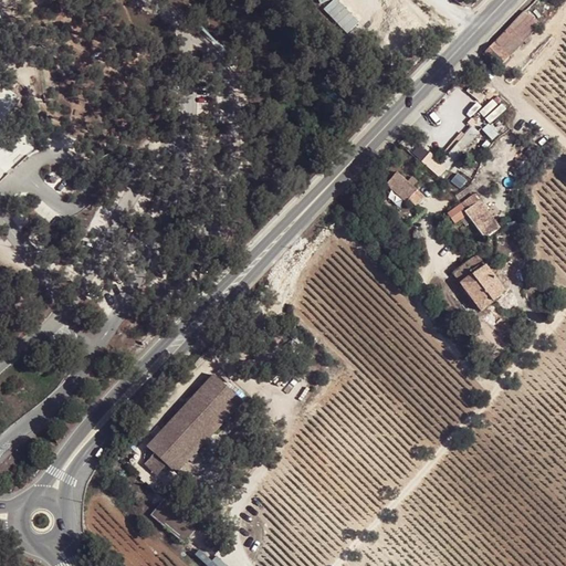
[(525,11),(484,54),(489,59),(499,69),(540,25),(525,11)]
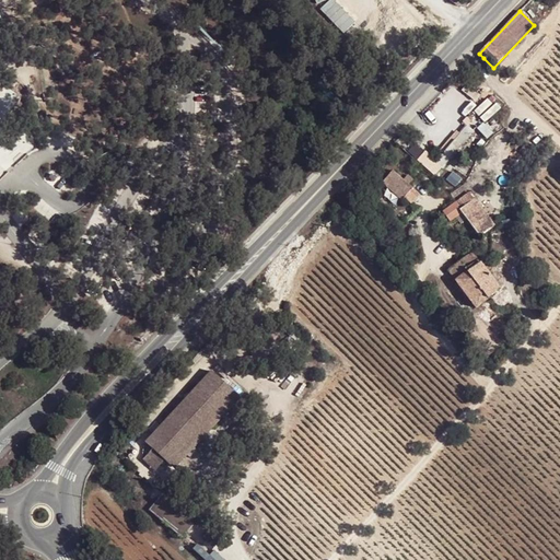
[(412,189),(392,171),(381,183),(403,201),(412,189)]
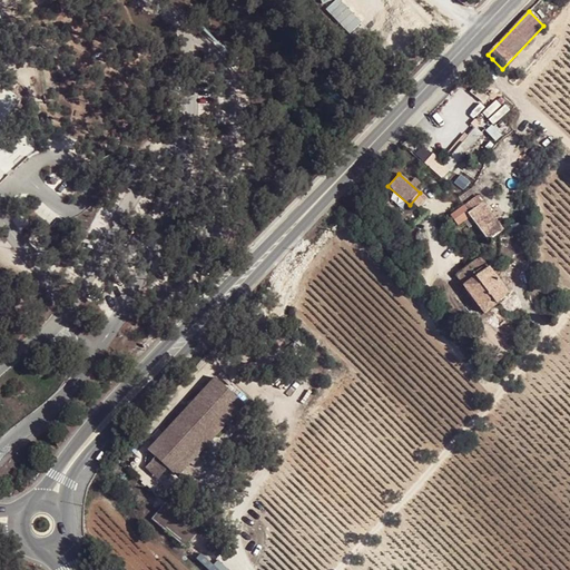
[(478,196),(451,215),(459,226),(470,217),(488,242),(503,231),(478,196)]
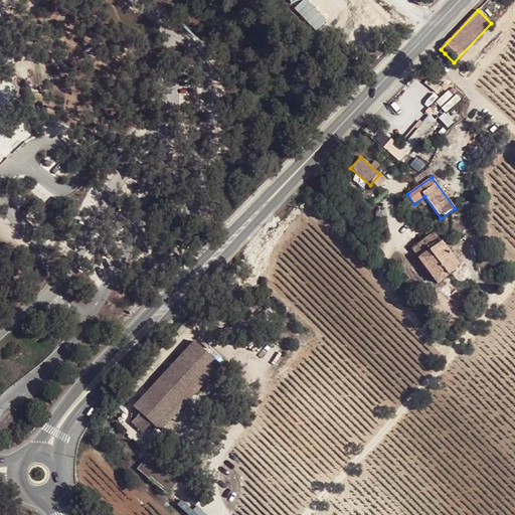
[(423,240),(411,248),(420,259),(439,283),(461,266),(441,239),(430,247),(423,240)]
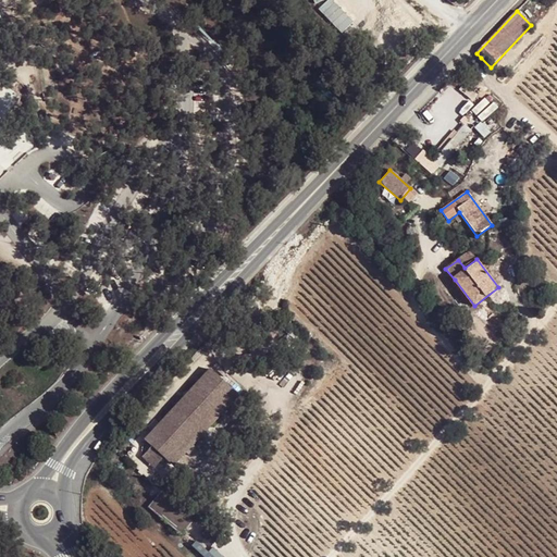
[(171,465),(236,393),(210,369),(145,441),(152,447),(164,458),(171,465)]
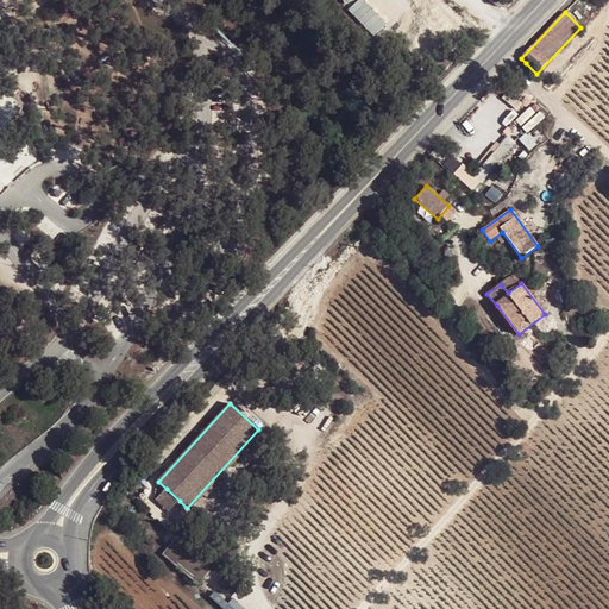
[(262,433),(258,429),(187,508),(190,512),(262,433)]
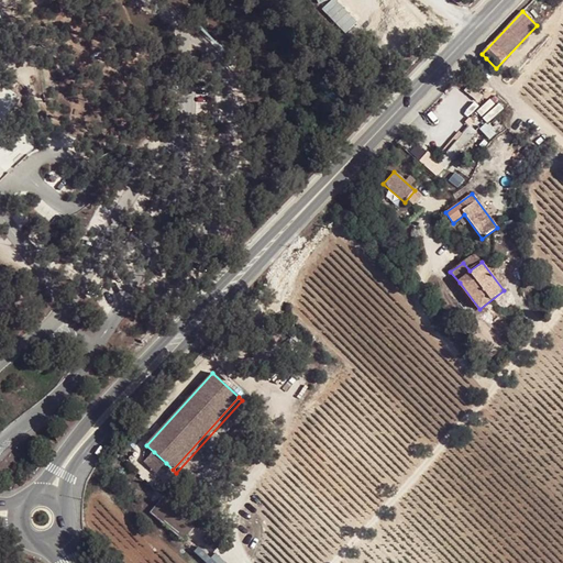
[(65,409),(57,416),(61,419),(68,412),(65,409)]
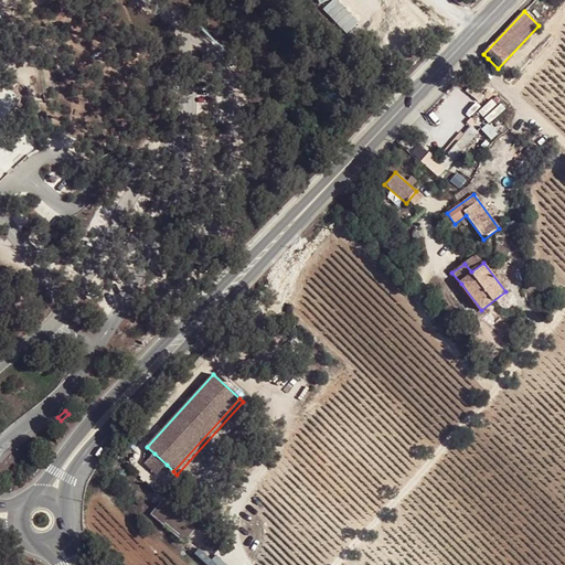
[(102,449),(95,457),(97,460),(105,452),(102,449)]
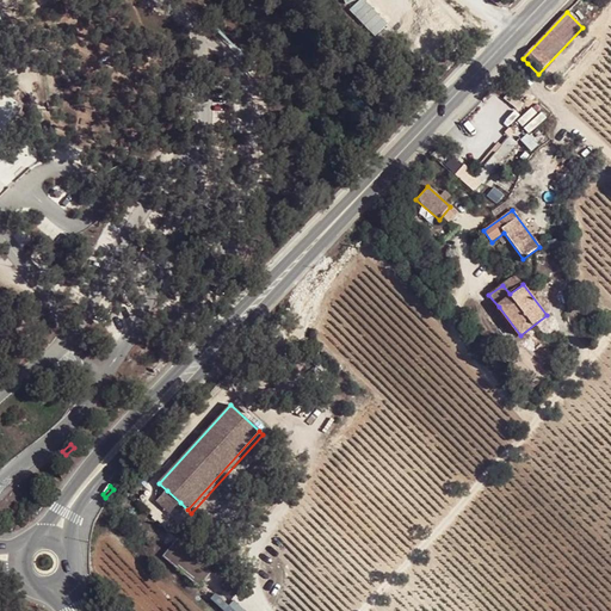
[(170,514),(180,503),(167,491),(156,503),(170,514)]
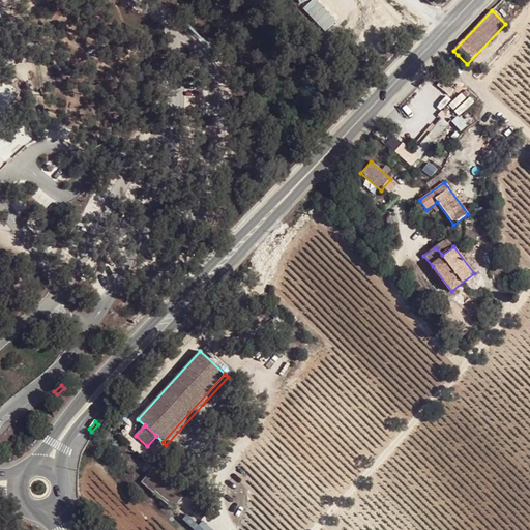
[(141,482),(173,510),(187,493),(155,465),(141,482)]
